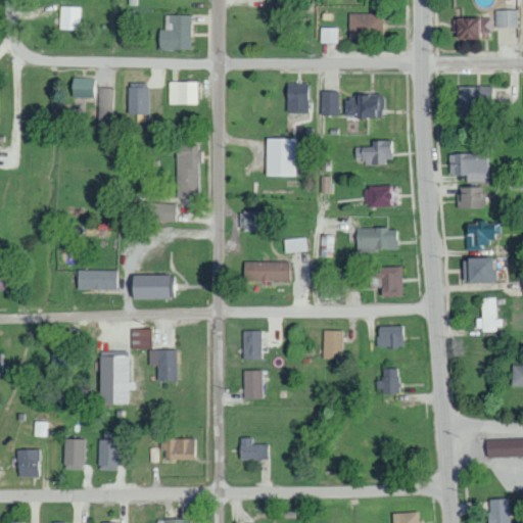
[(81,31),(82,7),(59,7),(59,30),(81,31)]
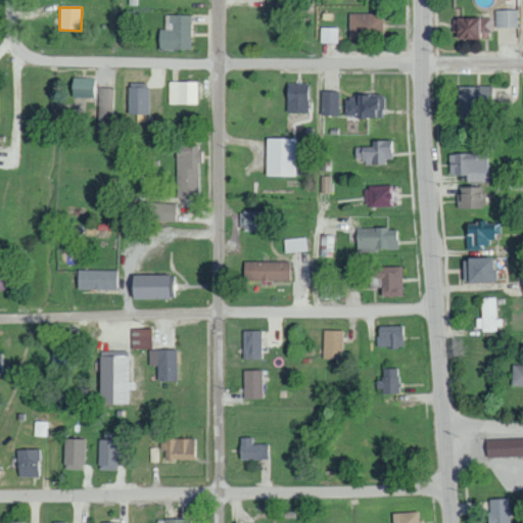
[(517,10),(495,10),(495,28),(518,28),(517,10)]
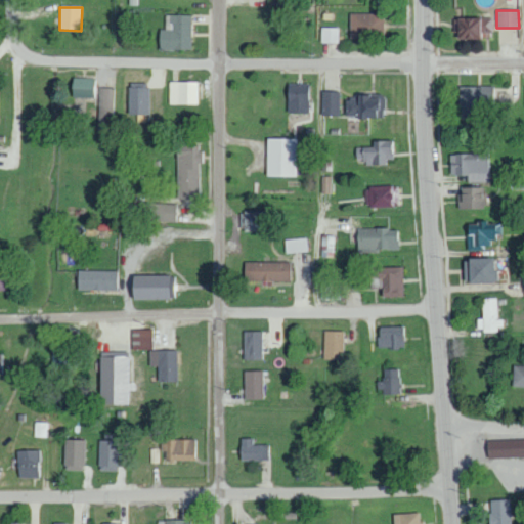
[(383,13),(349,13),(349,38),(383,38),(383,13)]
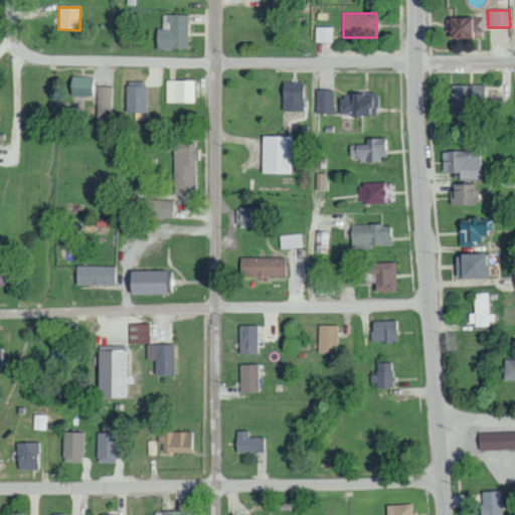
[(156,49),(187,49),(188,15),(162,15),(162,29),(156,29),(156,49)]
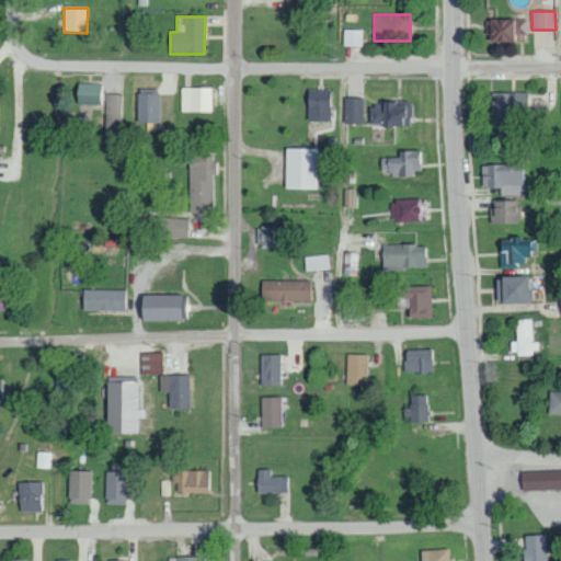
[(513,43),(514,35),(527,35),(527,20),(489,19),(488,42),(513,43)]
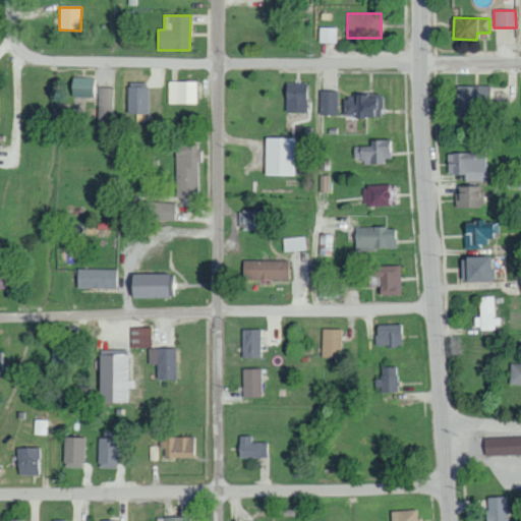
[(337,27),(320,27),(319,43),(337,43),(337,27)]
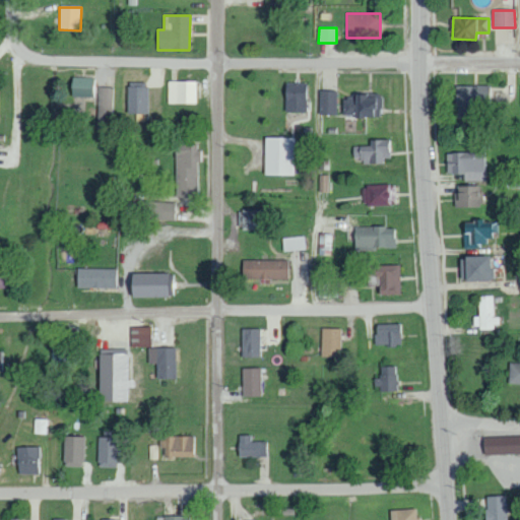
[(95,78),(70,77),(69,96),(95,98),(95,78)]
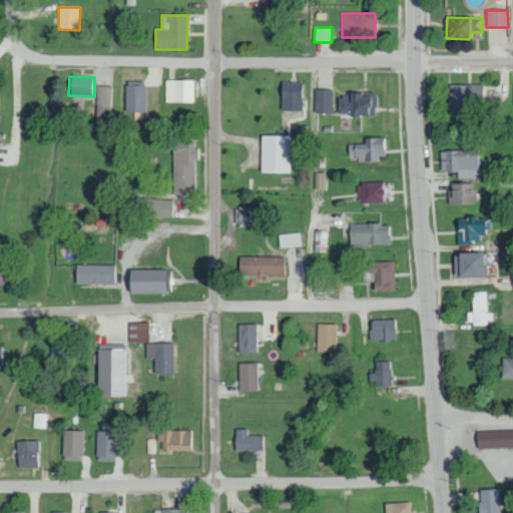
[(165,102),(193,102),(193,80),(165,80),(165,102)]
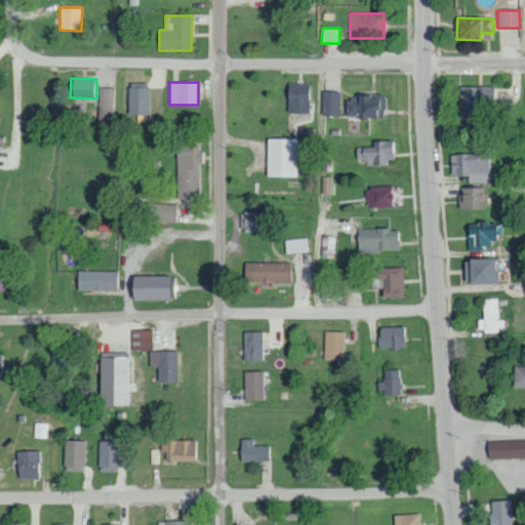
[(309,114),(309,84),(288,84),(287,114),(309,114)]
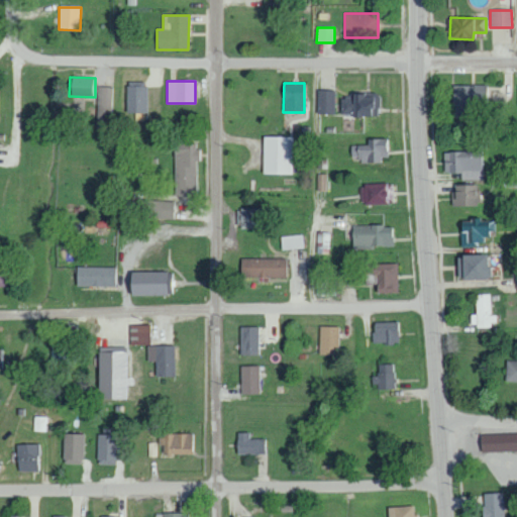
[(146,86),(125,86),(126,113),(146,113),(146,86)]
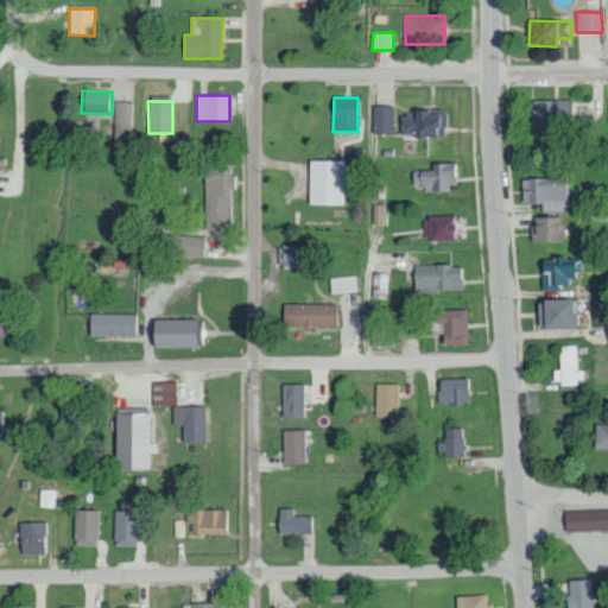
[(532,101),(531,140),(559,140),(559,133),(570,133),(571,101),(532,101)]
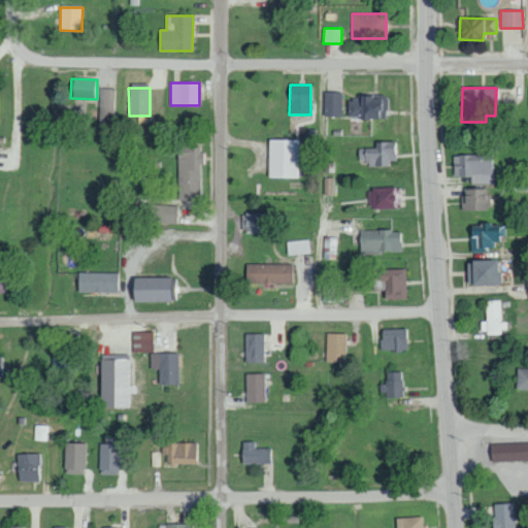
[(100,129),(114,129),(113,89),(99,89),(100,129)]
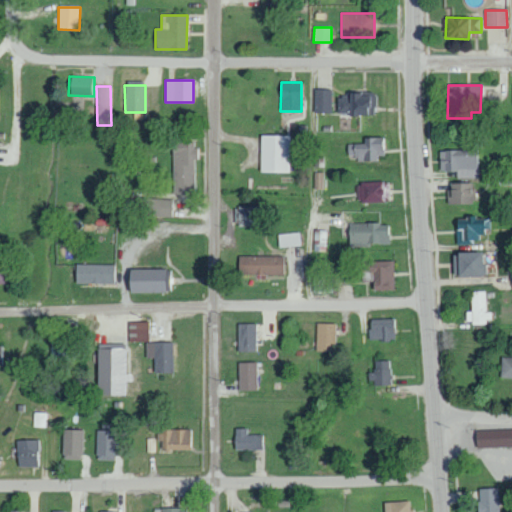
[(314,113),(332,113),(332,89),(315,89),(314,113)]
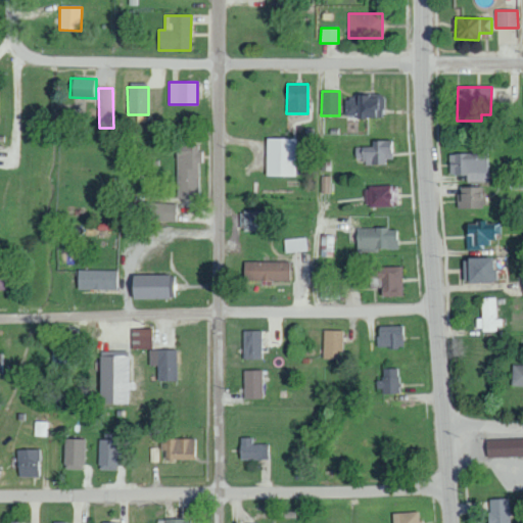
[(345,95),(344,117),(383,119),(383,96),(345,95)]
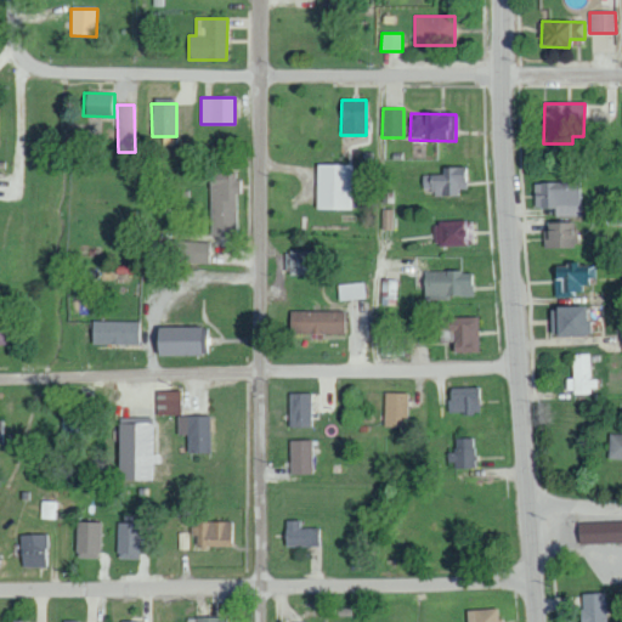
[(316,209),(352,209),(354,164),(316,164),(316,209)]
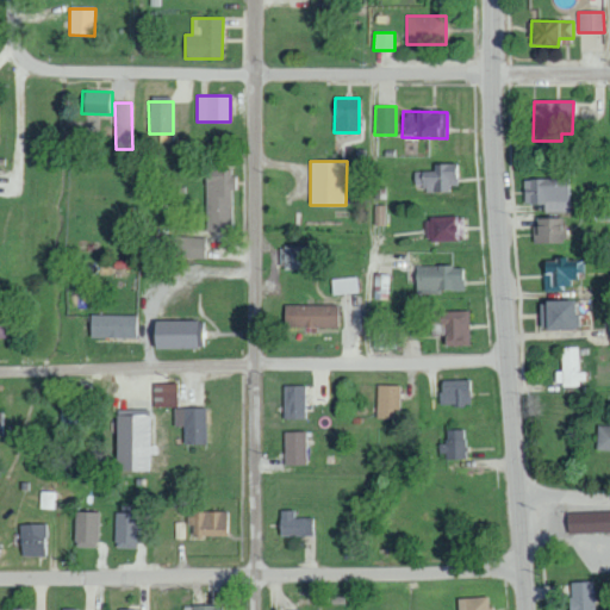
[(458,165),(434,166),(434,172),(414,172),(415,187),(425,187),(425,193),(449,193),(449,186),(459,186),(458,165)]
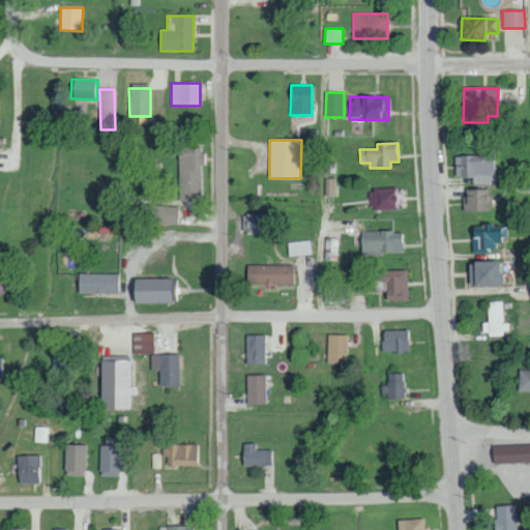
[(202,147),(178,148),(179,201),(203,200),(202,147)]
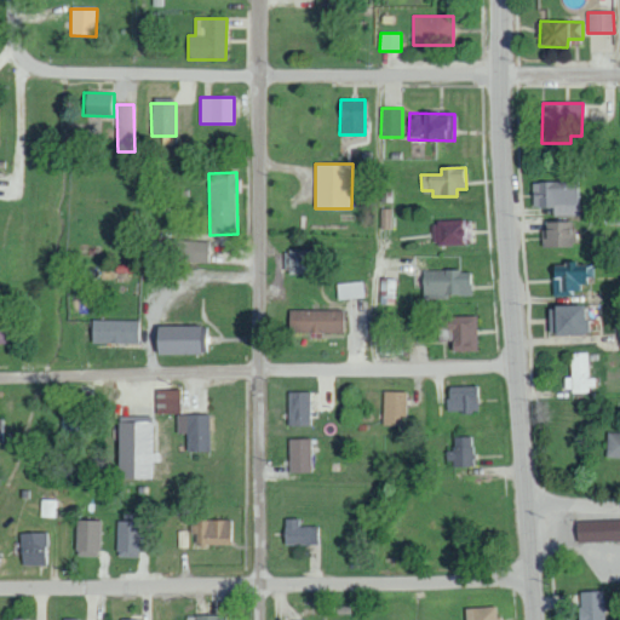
[(578,181),(532,182),(532,207),(552,207),(552,216),(579,214),(578,181)]
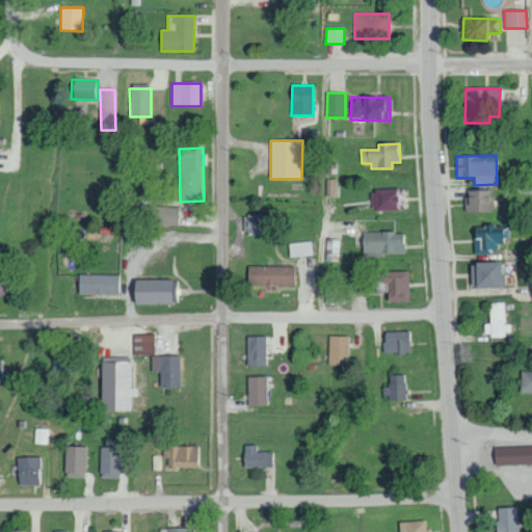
[(372,189),(373,210),(403,209),(402,188),(372,189)]
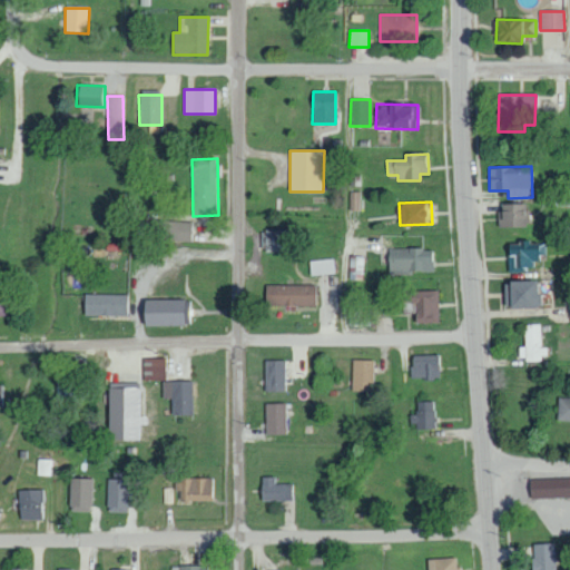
[(523,203),(498,204),(498,226),(523,226),(523,203)]
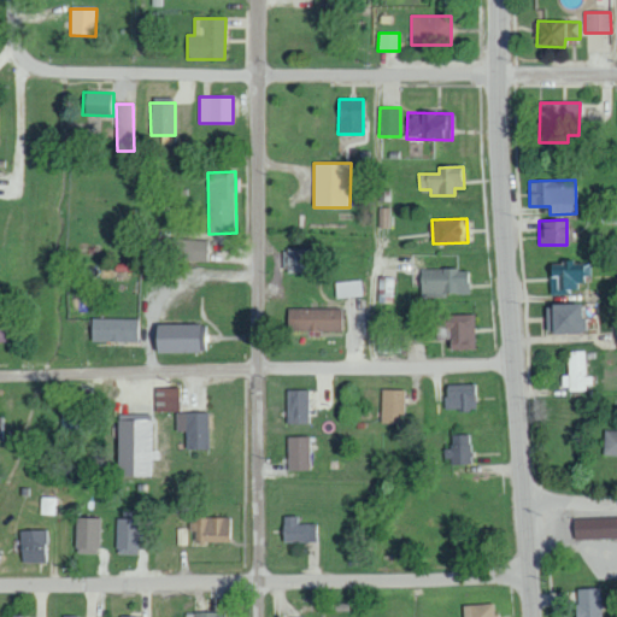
[(164,260),(206,262),(207,240),(164,239),(164,260)]
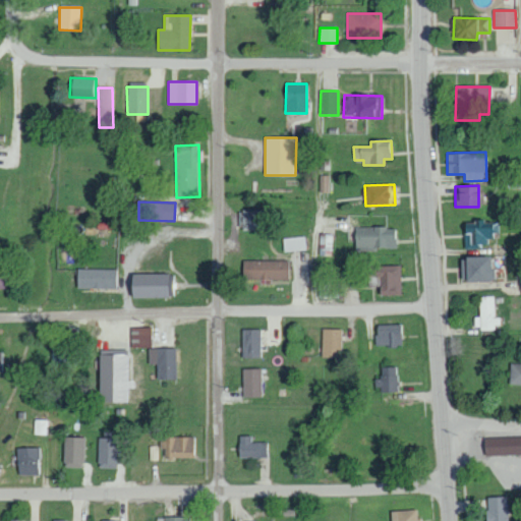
[(261,230),(262,210),(241,210),(241,229),(261,230)]
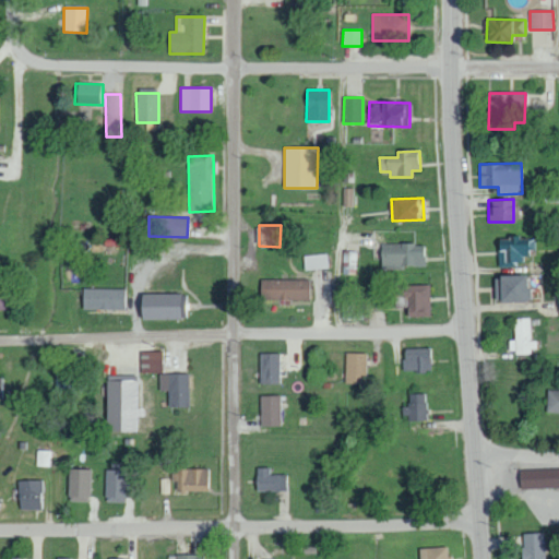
[(498,237),(497,266),(515,266),(515,261),(527,261),(528,238),(498,237)]
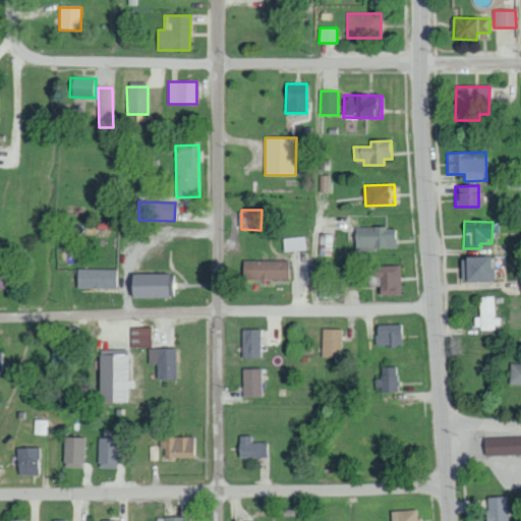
[(355,249),(396,248),(395,226),(354,228),(355,249)]
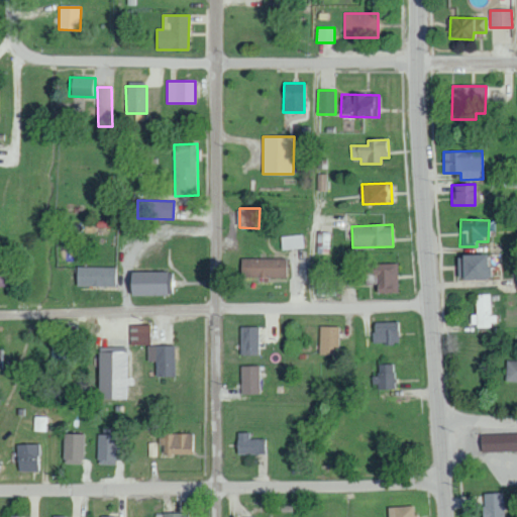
[(330,253),(331,232),(321,232),(320,252),(330,253)]
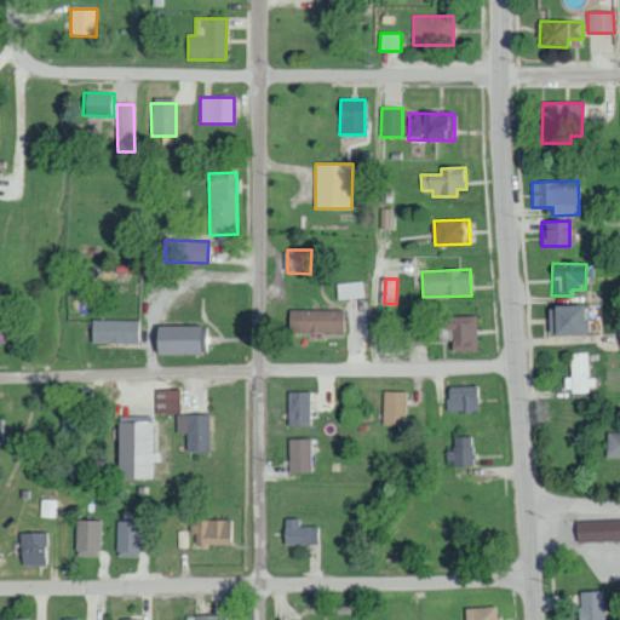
[(337,298),(363,297),(363,281),(337,282),(337,298)]
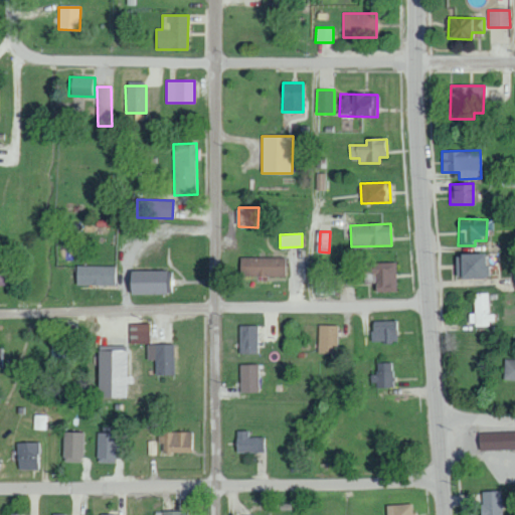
[(458,279),(484,279),(484,252),(458,253),(458,279)]
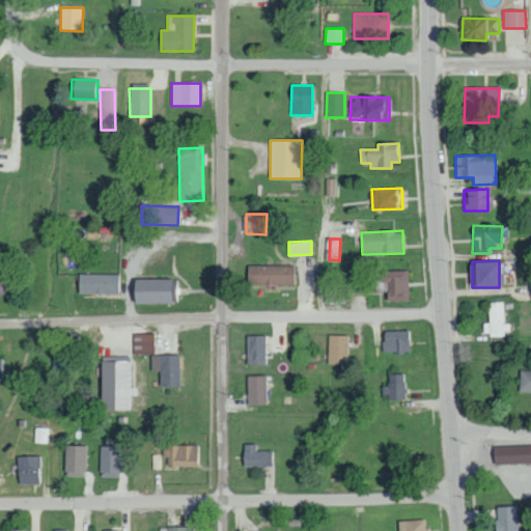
[(247,284),(292,285),(294,266),(247,264),(247,284)]
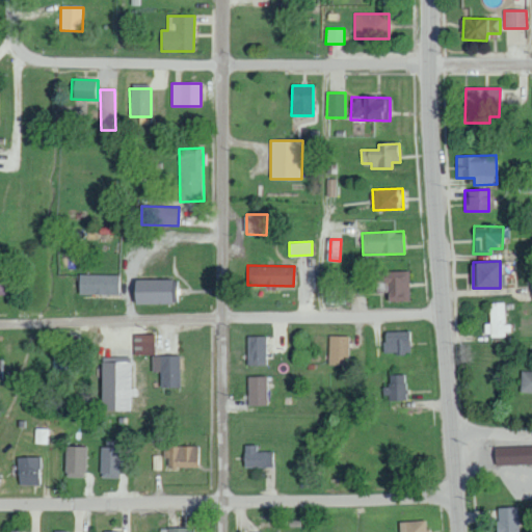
[(409,300),(408,271),(380,271),(380,281),(375,282),(376,292),(387,291),(387,301),(409,300)]
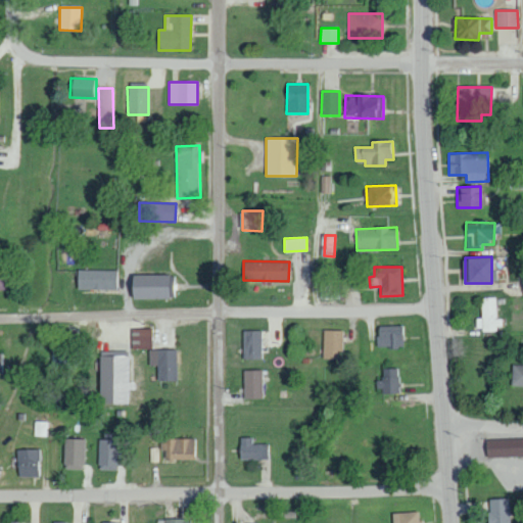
[(77,289),(115,289),(115,270),(77,270),(77,289)]
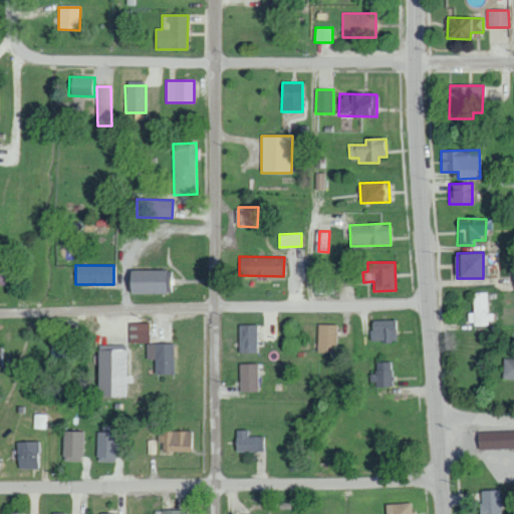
[(127,270),(127,293),(170,292),(169,270),(127,270)]
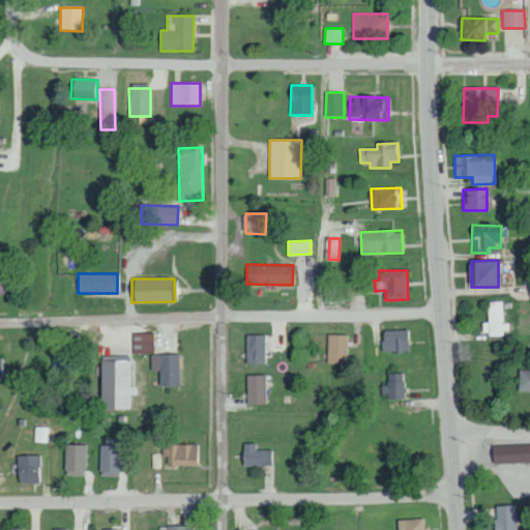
[(503,301),(487,301),(487,322),(481,322),(481,334),(510,333),(509,323),(503,323),(503,301)]
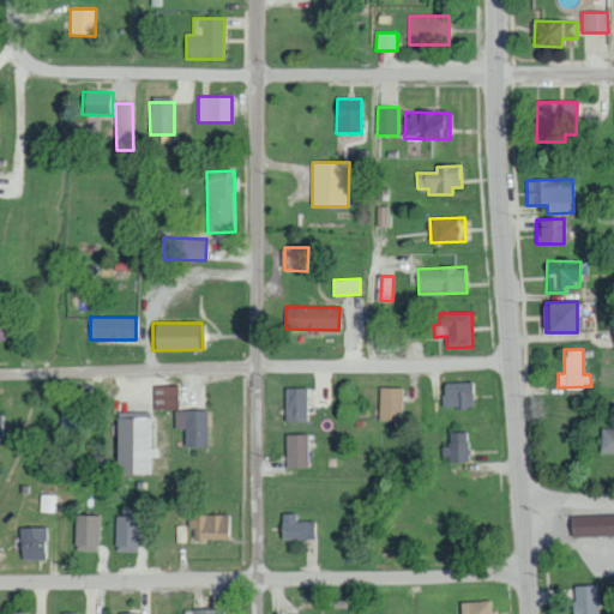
[(441,383),(441,408),(471,407),(471,381),(441,383)]
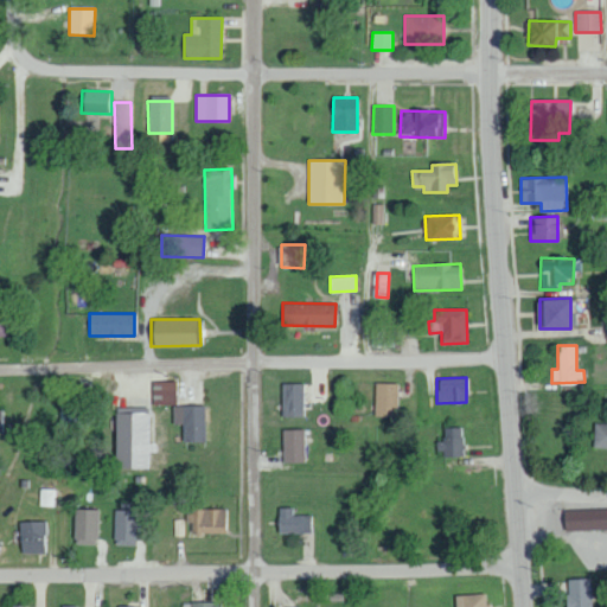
[(176,381),(153,381),(153,404),(176,404),(176,381)]
